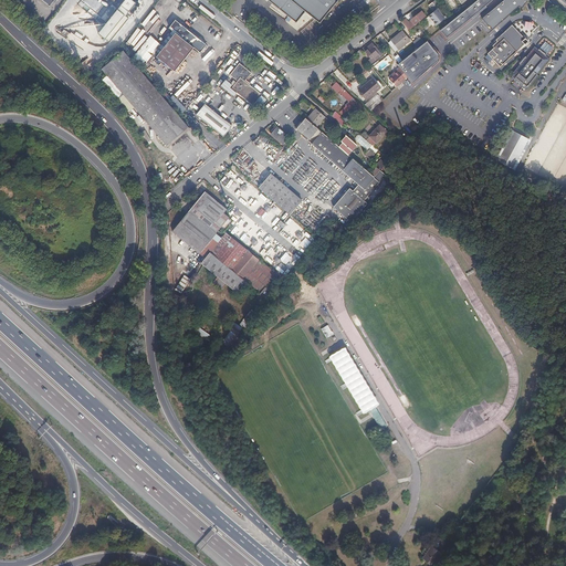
[(134,0),(124,0),(97,35),(109,44),(129,18),(126,16),(133,7),(130,6),(134,0)]
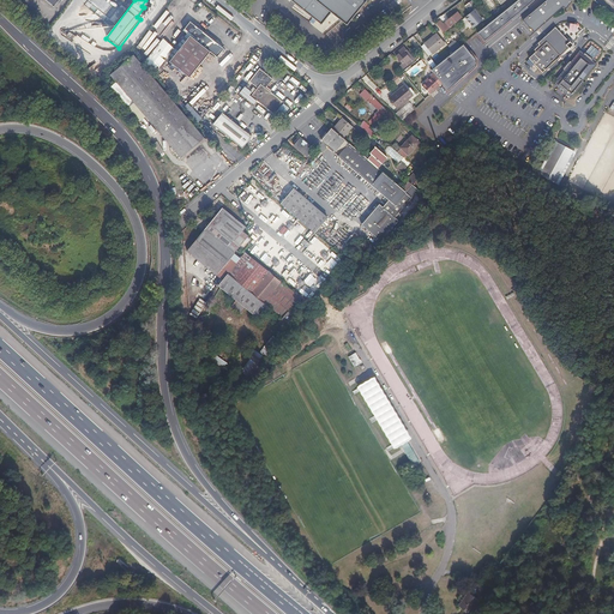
[(289,0),(293,2),(323,25),(333,12),(349,25),(368,0),(289,0)]
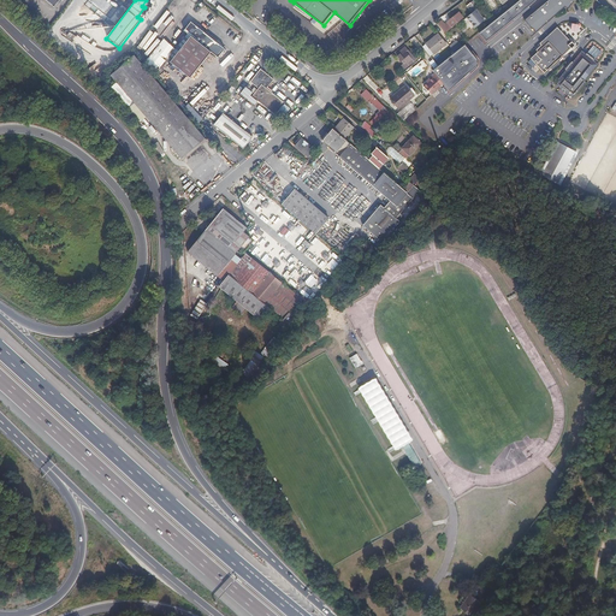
[(475,10),(481,5),(477,0),(473,0),(467,5),(473,11),(475,10)]
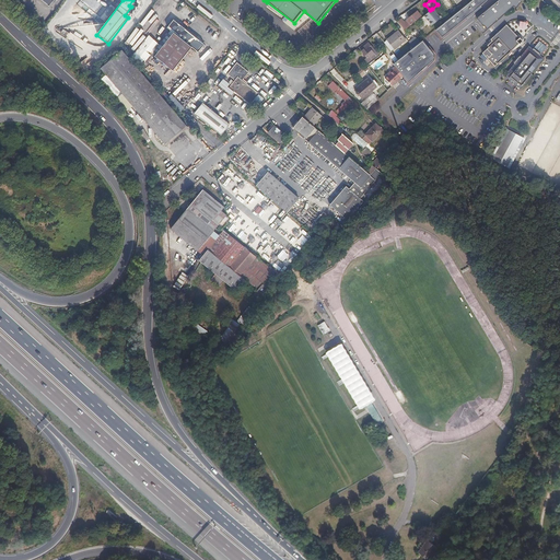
[(470,0),(448,18),(435,30),(442,37),(486,0),(470,0)]
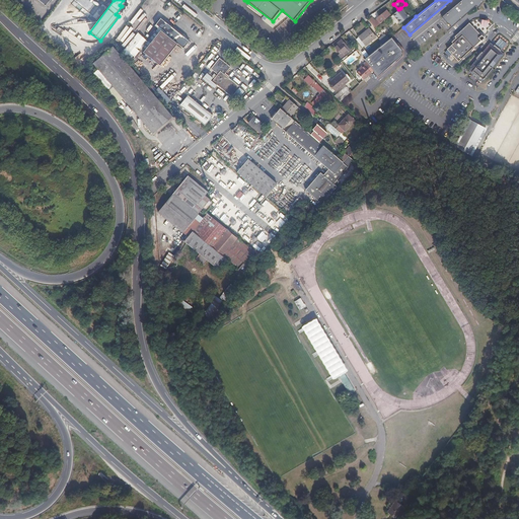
[(459,0),(441,16),(451,26),(475,5),(477,6),(482,0),(459,0)]
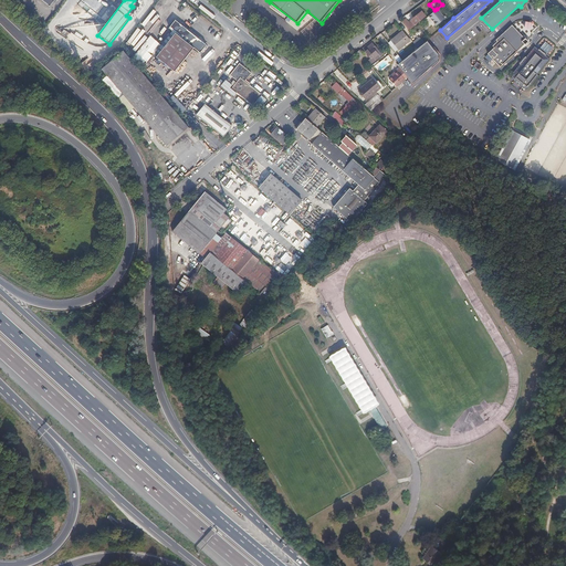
[(444,18),(437,9),(435,10),(429,16),(437,25),(444,18)]
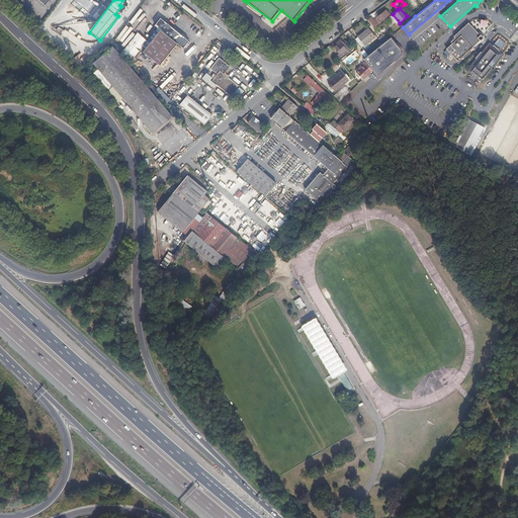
[(376,13),(368,20),(374,28),(378,26),(377,24),(390,15),(385,10),(378,16),(376,13)]
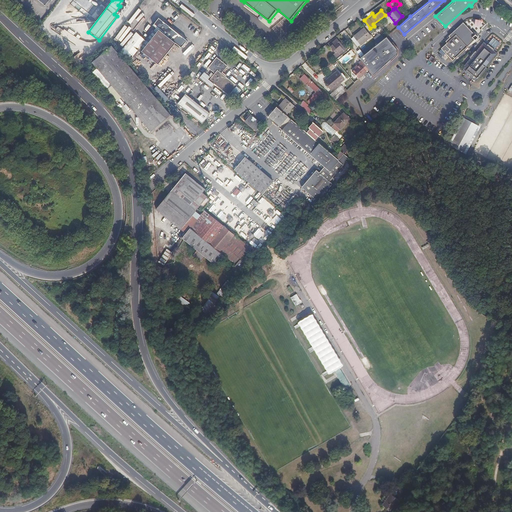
[(159,31),(143,53),(160,65),(176,44),(182,49),(188,41),(159,19),(154,26),(157,29),(159,31)]
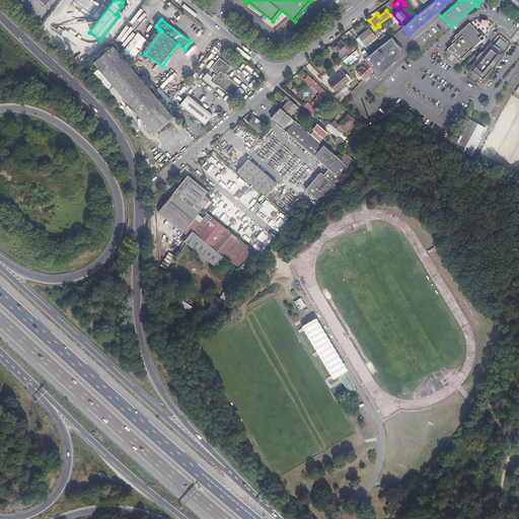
[(456,63),(459,60),(460,61),(462,59),(461,58),(469,52),(469,53),(473,49),(472,48),(480,42),(482,43),(485,40),(482,35),(480,35),(469,23),(454,36),(455,39),(450,43),(452,45),(445,51),(456,63)]
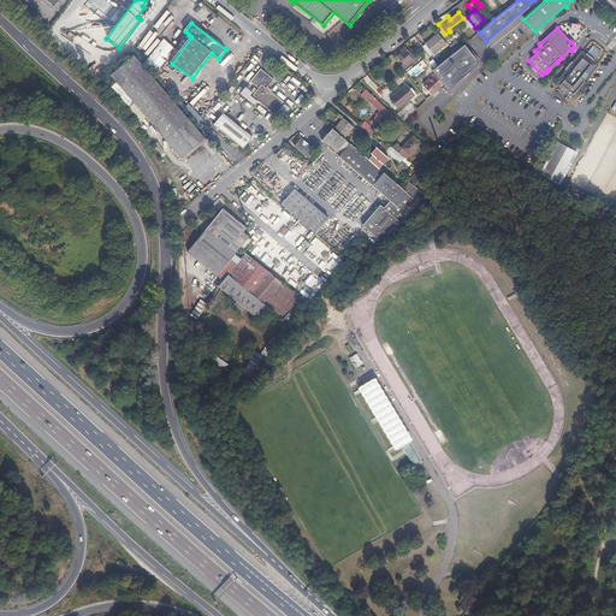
[(425,45),(433,54),(445,43),(438,34),(425,45)]
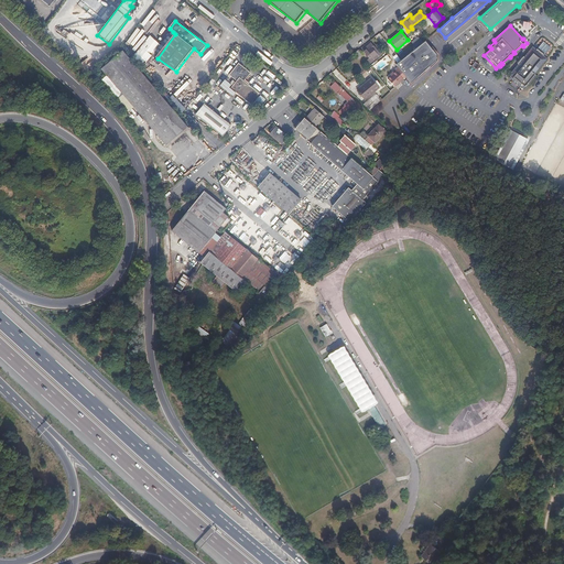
[(154,56),(158,58),(175,34),(173,32),(154,56)]
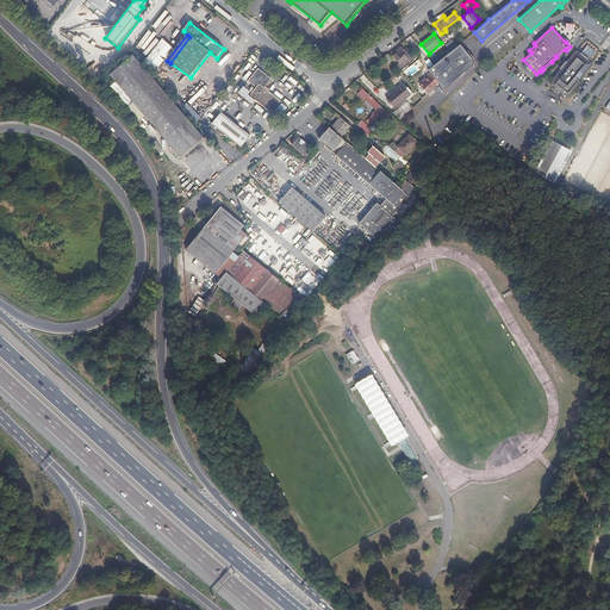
[(446,45),(450,51),(458,45),(453,41),(449,43),(446,45)]
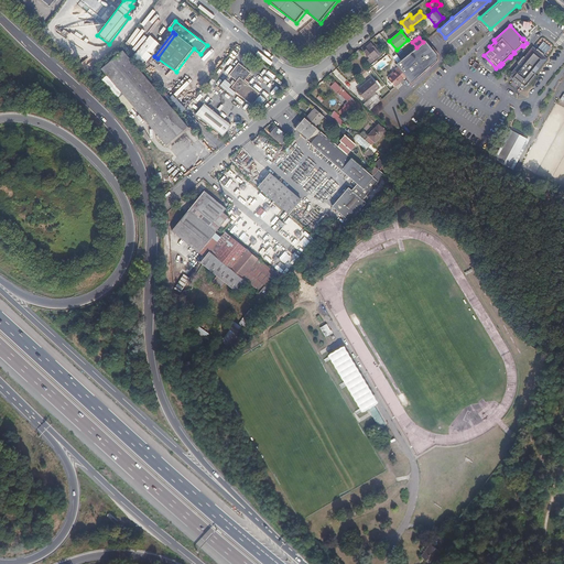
[(416,47),(401,61),(398,63),(397,64),(399,67),(407,76),(411,83),(430,65),(436,60),(436,54),(425,40),(423,42),(416,47)]
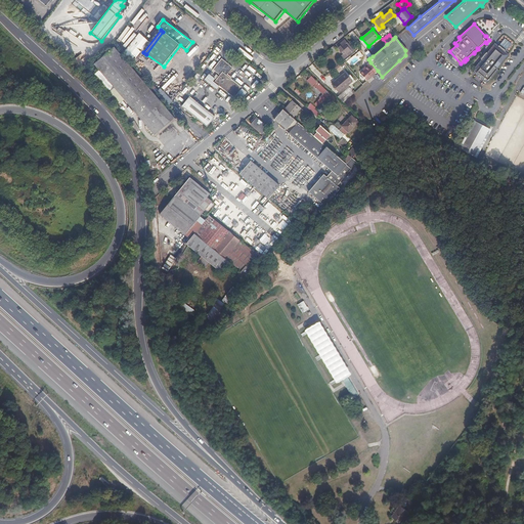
[(340,55),(343,59),(353,50),(345,40),(338,46),(343,52),(340,55)]
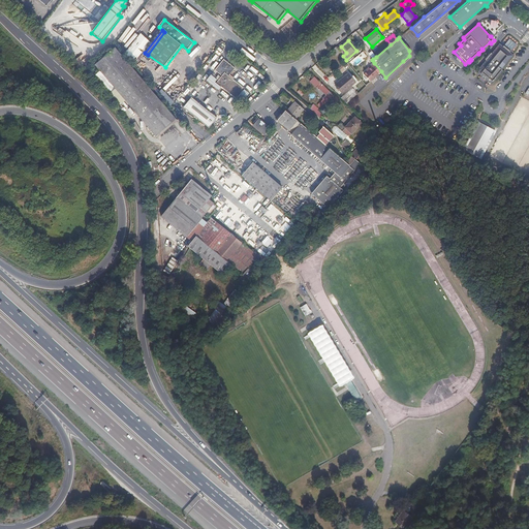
[(380,51),(381,52),(387,47),(383,41),(380,43),(381,44),(376,48),(378,50),(380,51)]
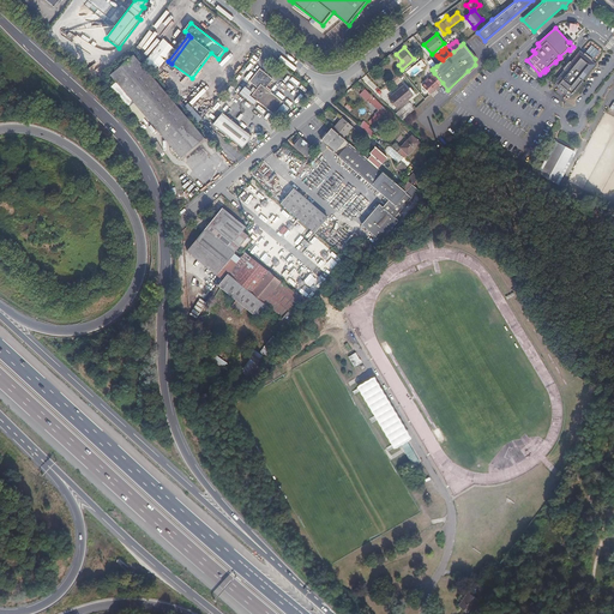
[(584,53),(581,49),(571,61),(570,60),(564,67),(564,68),(555,80),(557,82),(554,84),(558,88),(563,91),(571,98),(584,80),(583,79),(596,64),(593,60),(594,59),(585,52),(584,53)]
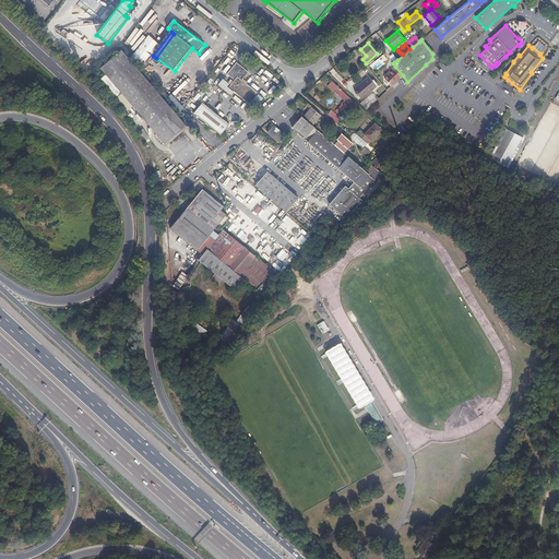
[(186,126),(122,50),(102,68),(164,143),(186,126)]
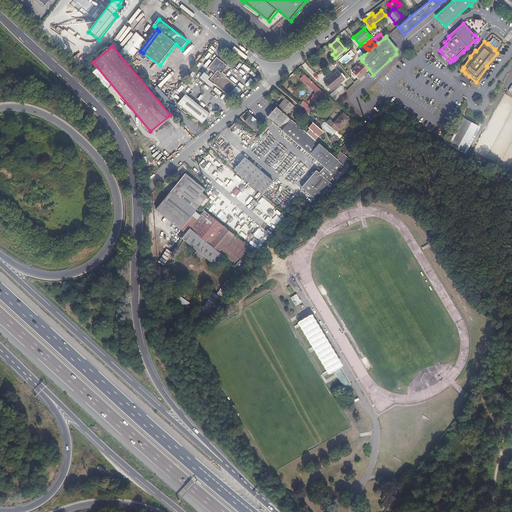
[(228,65),(217,57),(203,74),(234,98),(241,88),(222,73),(228,65)]
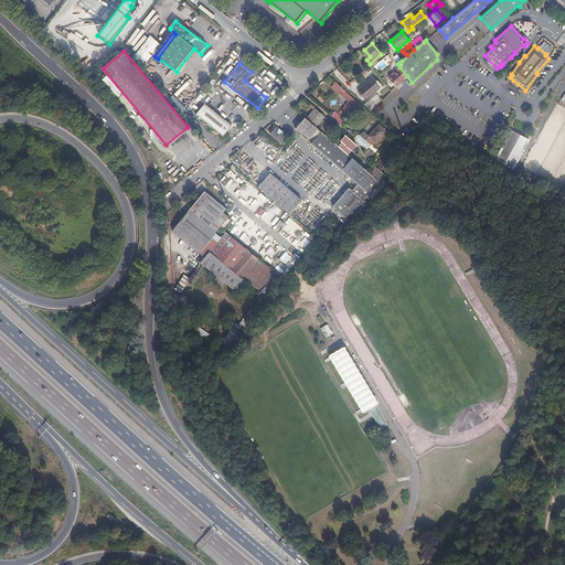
[(350,81),(354,77),(354,76),(360,72),(358,68),(352,73),(348,67),(344,70),(349,75),(348,77),(350,81)]
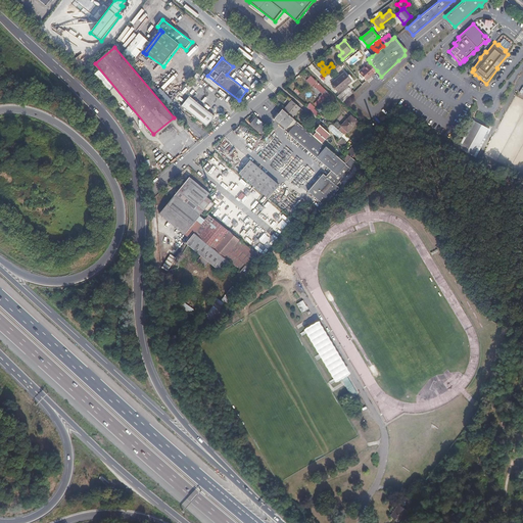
[(367,80),(377,70),(370,62),(365,66),(365,67),(361,72),(367,80)]
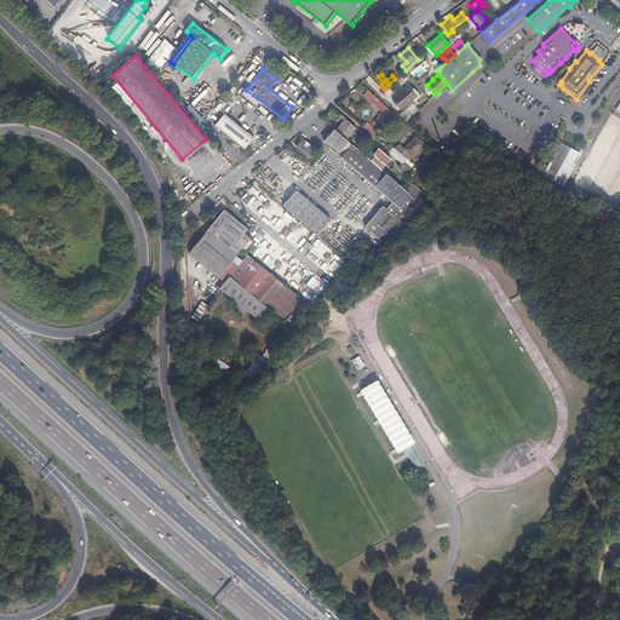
[(392,98),(400,108),(417,96),(408,86),(392,98)]
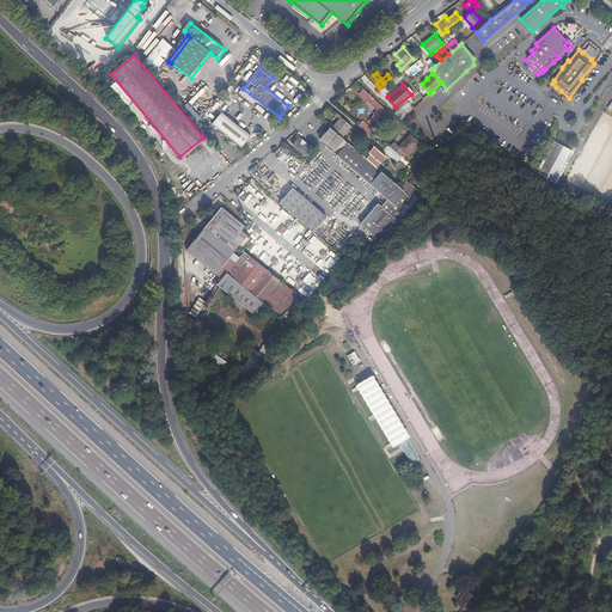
[(374,106),(378,102),(365,90),(360,96),(367,103),(368,102),(374,106)]
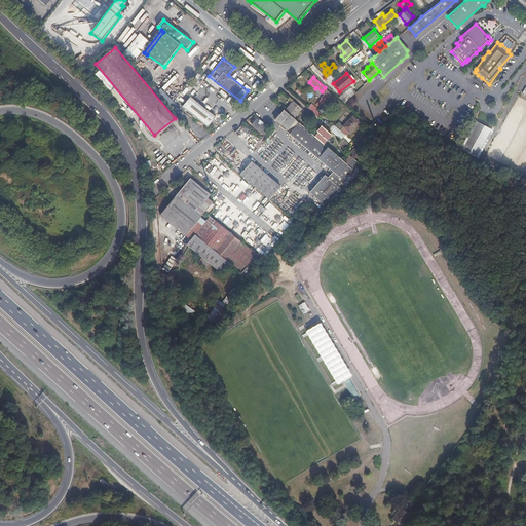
[(328,98),(332,95),(325,87),(322,91),(324,94),(323,95),(324,96),(315,103),(318,106),(327,99),(326,97),(328,98)]
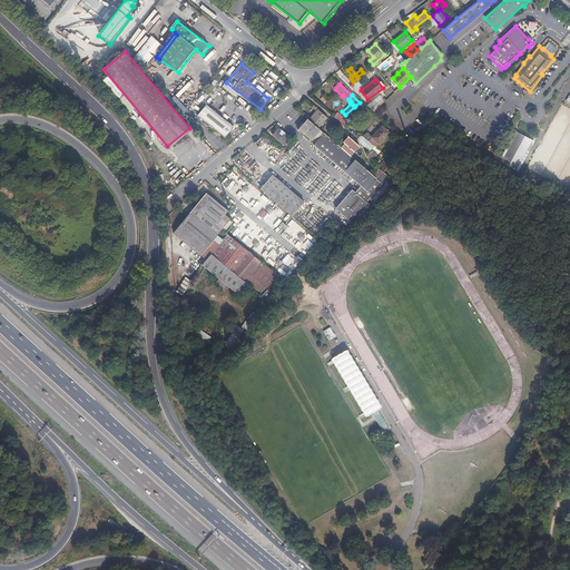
[(367,105),(374,111),(379,107),(375,105),(372,101),(367,105)]
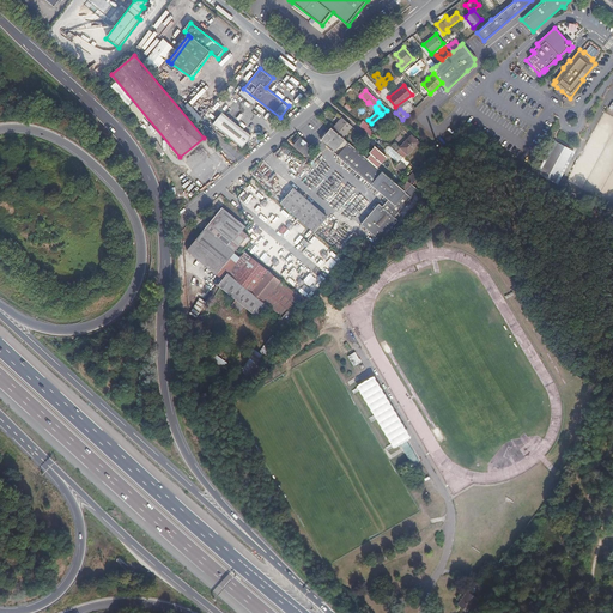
[(253,134),(223,111),(213,123),(243,147),(253,134)]
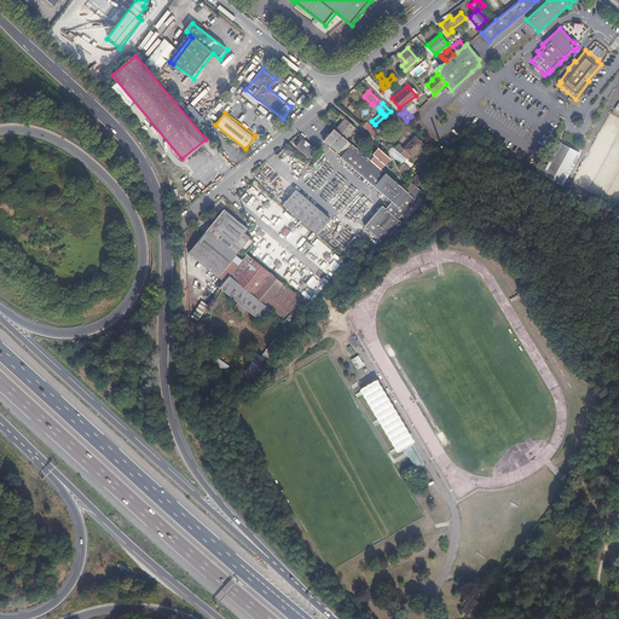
[(345,119),(335,129),(346,139),(356,127),(345,119)]
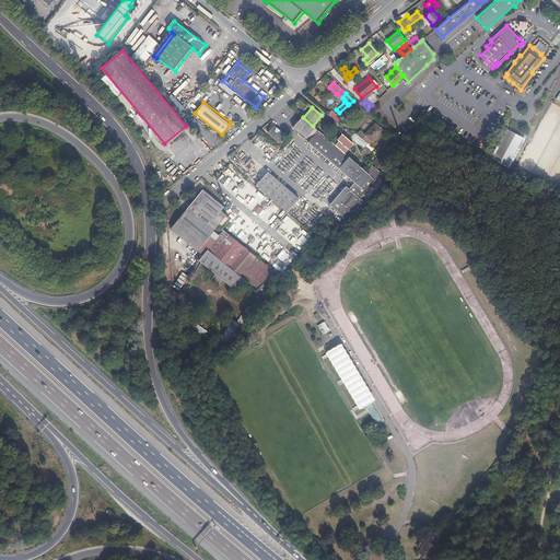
[(328,115),(336,123),(338,125),(339,125),(340,124),(335,117),(337,115),(333,111),(328,115)]
